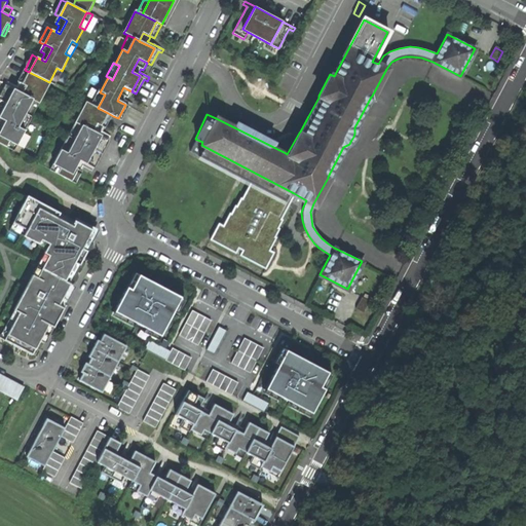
[(63,71),(62,71),(57,68),(49,82),(50,83),(54,85),(63,71)]
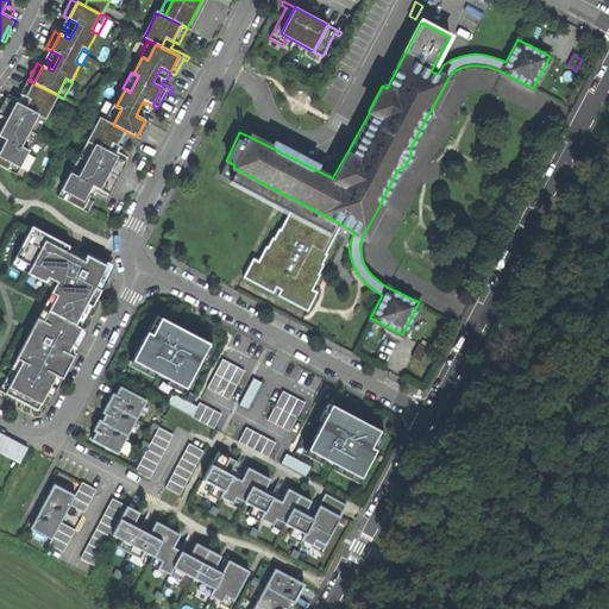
[(20,101),(8,95),(7,99),(17,104),(26,110),(31,100),(26,98),(33,83),(29,81),(22,95),(23,96),(22,99),(20,101)]
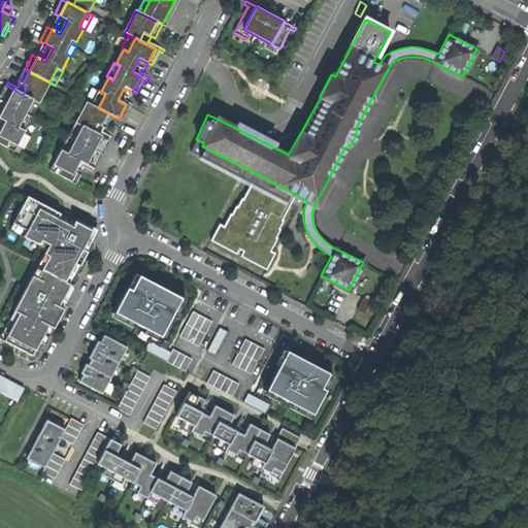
[(27,87),(23,95),(33,100),(40,103),(48,87),(51,84),(50,83),(29,72),(23,85),(27,87)]
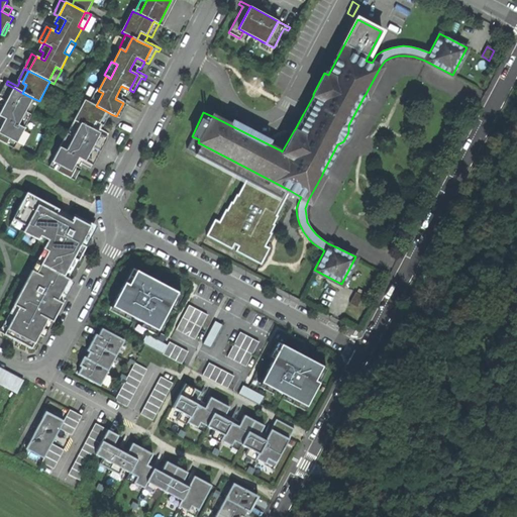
[(0,95),(0,114),(14,88),(6,84),(0,95)]
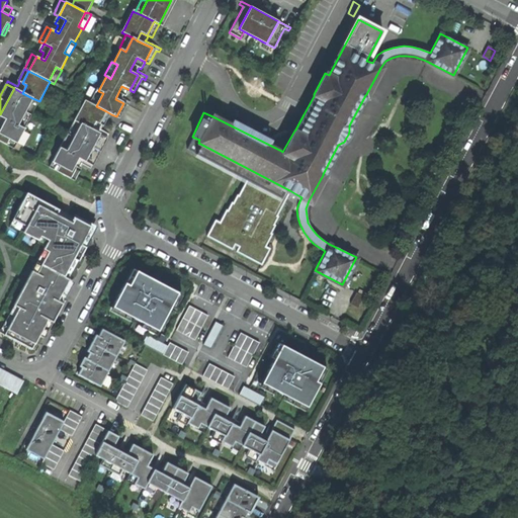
[(126,97),(130,90),(121,86),(115,99),(123,103),(116,116),(119,118),(126,105),(130,107),(132,103),(122,99),(123,97),(123,96),(126,97)]
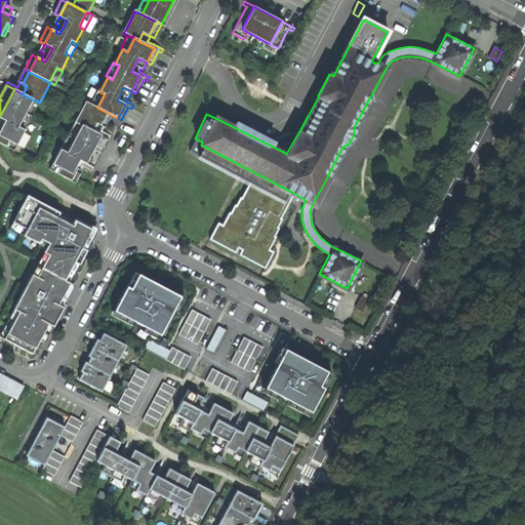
[(23,94),(14,89),(0,116),(0,117),(3,119),(6,121),(0,132),(0,135),(9,140),(17,145),(26,129),(19,126),(33,99),(23,94)]
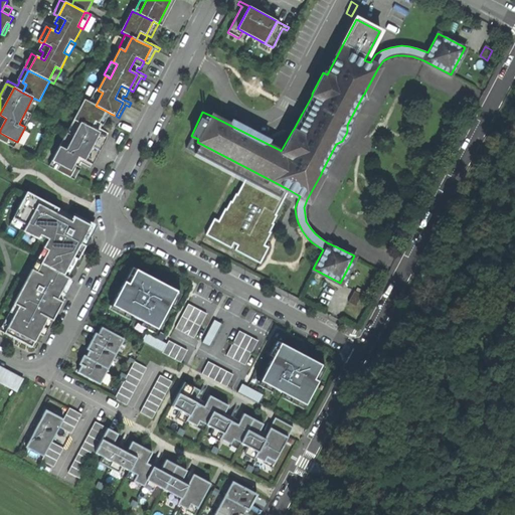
[(39,101),(32,98),(19,124),(25,127),(39,101)]
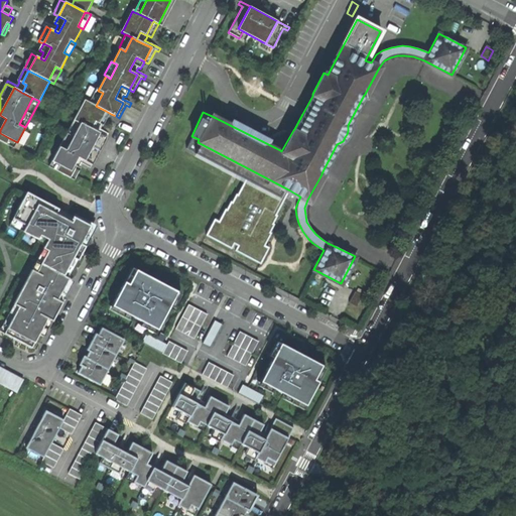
[(74,121),(81,124),(92,129),(93,126),(96,122),(100,124),(106,111),(96,106),(85,100),(82,105),(74,121)]
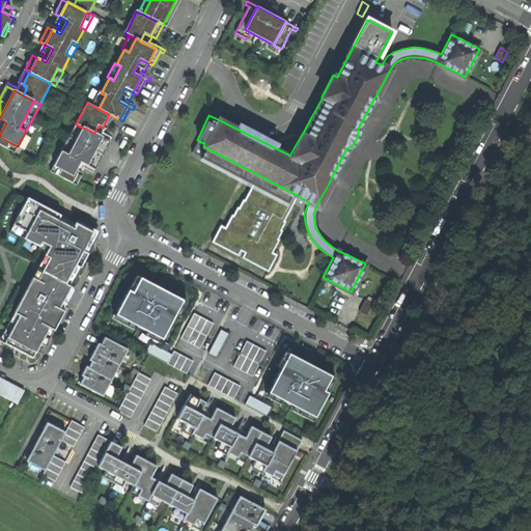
[(114,117),(109,114),(103,128),(105,129),(107,130),(114,117)]
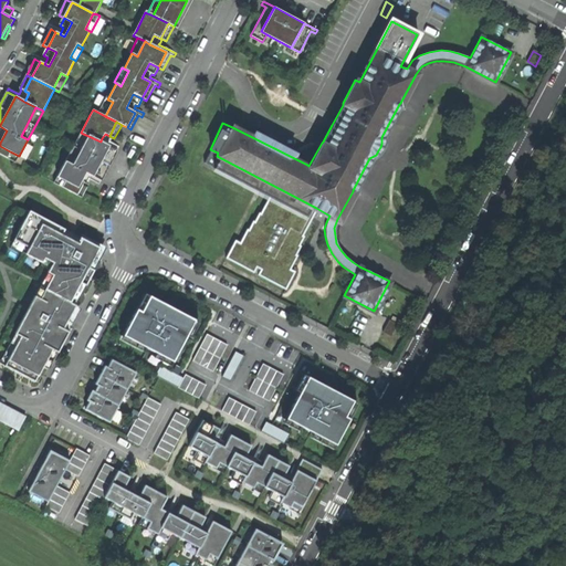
[(0,135),(0,154),(7,158),(10,152),(0,146),(0,143),(7,130),(3,128),(0,135)]
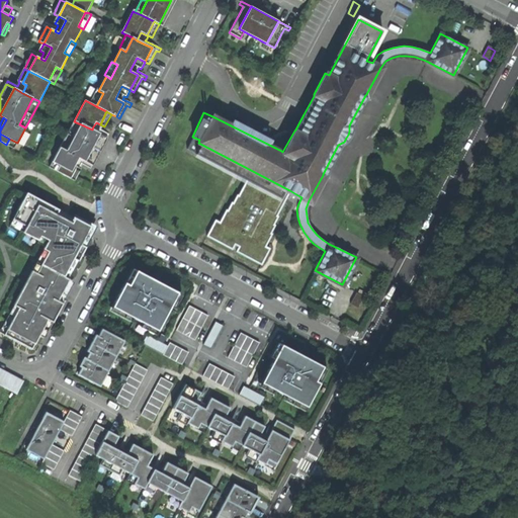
[(74,121),(67,135),(74,139),(81,124),(74,121)]
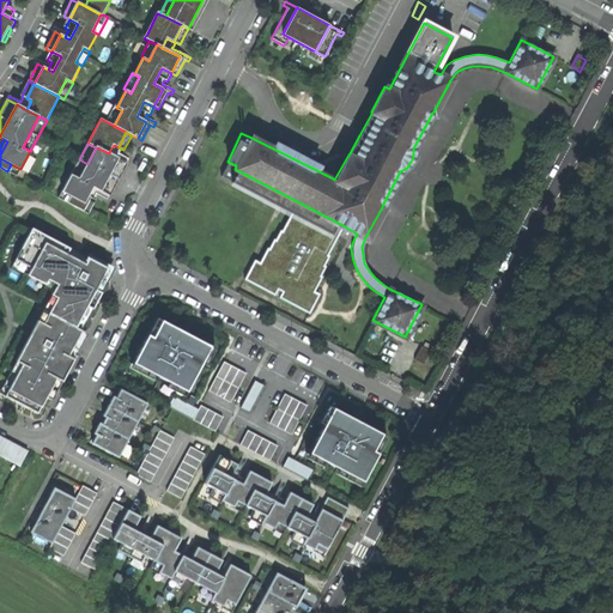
[(120,151),(121,149),(119,147),(114,145),(110,150),(117,155),(120,151)]
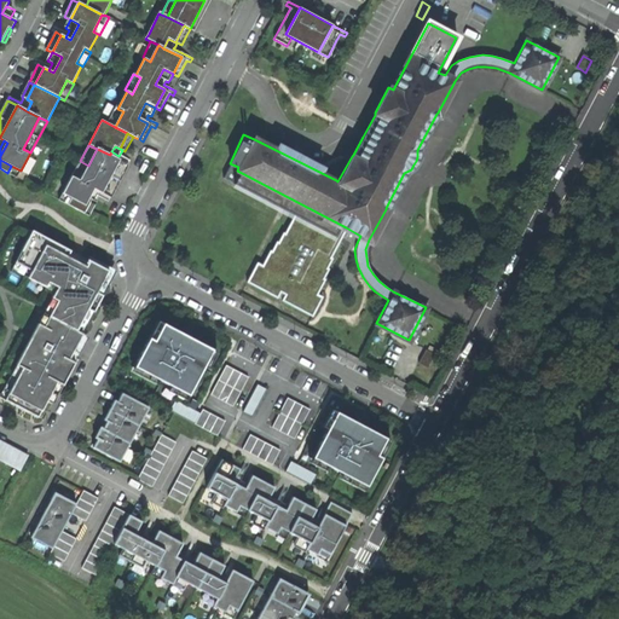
[(110,155),(97,149),(88,166),(80,181),(73,178),(64,194),(73,198),(86,206),(90,198),(94,189),(103,194),(120,161),(110,155)]
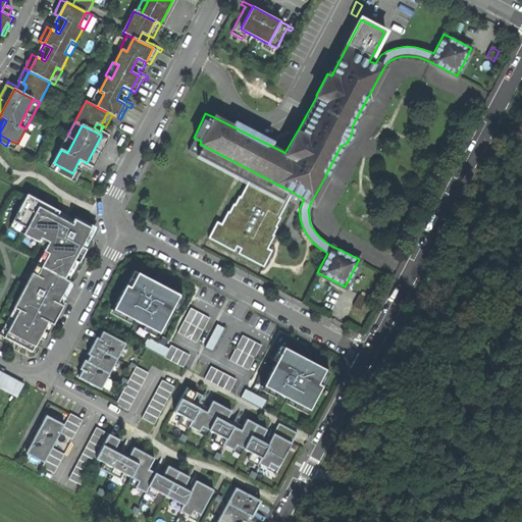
[(110,137),(100,132),(94,127),(93,131),(101,136),(87,163),(80,159),(75,167),(77,169),(81,170),(82,168),(83,165),(93,170),(110,137)]
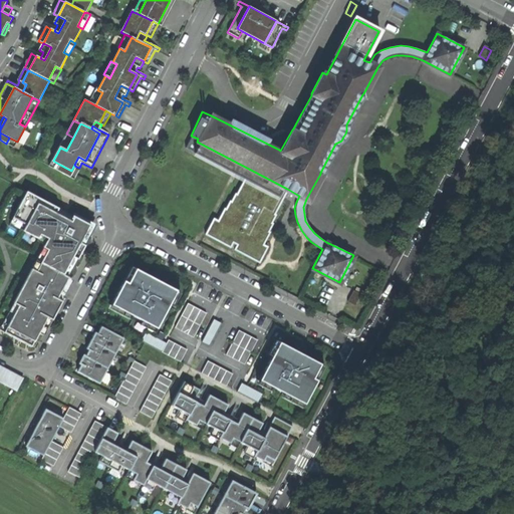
[(73,138),(66,134),(60,148),(66,151),(73,138)]
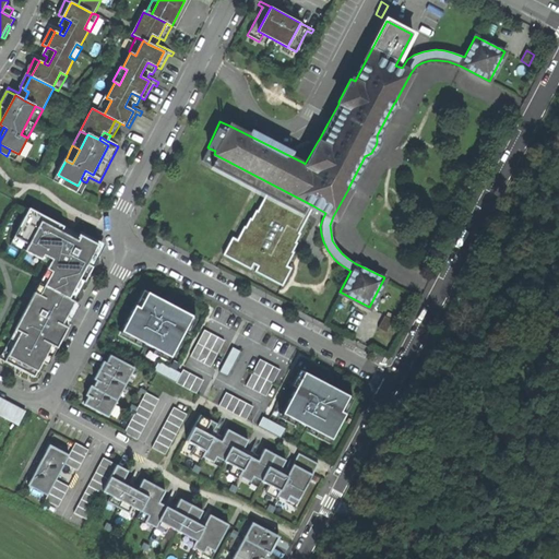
[(15,161),(19,154),(10,150),(7,156),(15,161)]
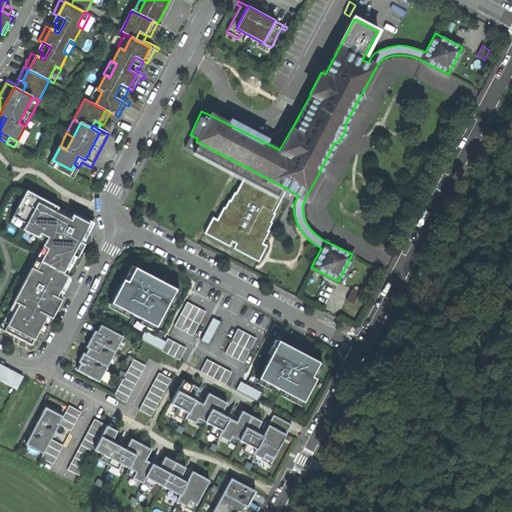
[(50,166),(57,170),(60,164),(53,160),(50,166)]
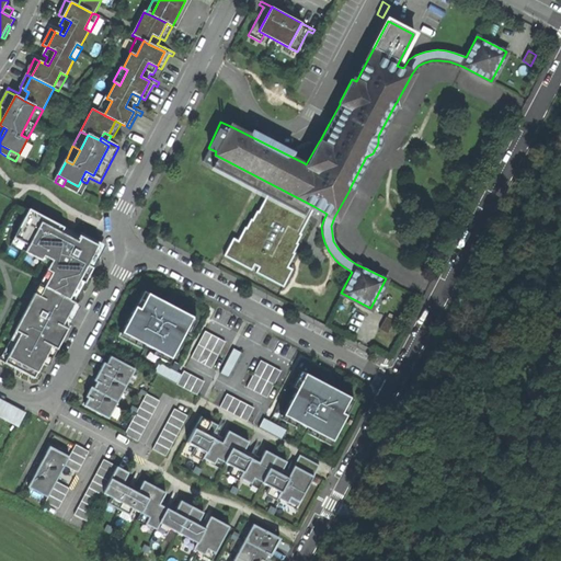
[(77,194),(83,182),(81,180),(78,186),(66,180),(63,186),(77,194)]
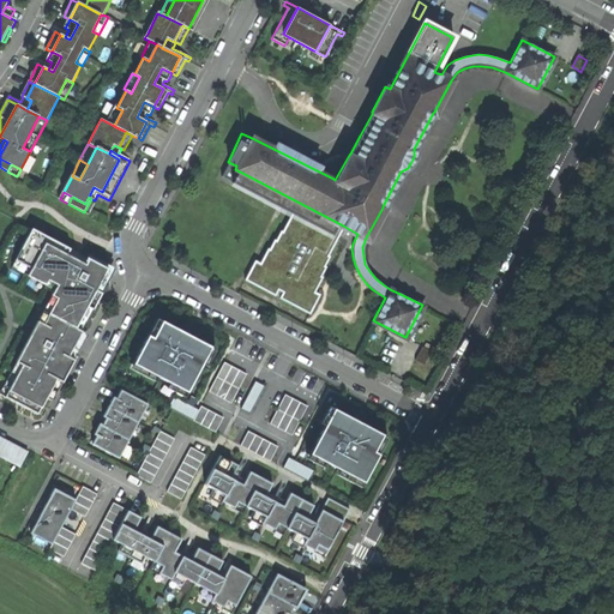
[(281,299),(309,314),(320,296),(314,293),(321,280),(320,278),(326,269),(324,268),(329,258),(327,258),(341,233),(335,229),(331,236),(293,216),(284,234),(282,233),(277,241),(275,241),(270,251),(269,250),(262,264),(257,262),(246,281),(277,298),(280,293),(283,295),(281,299)]
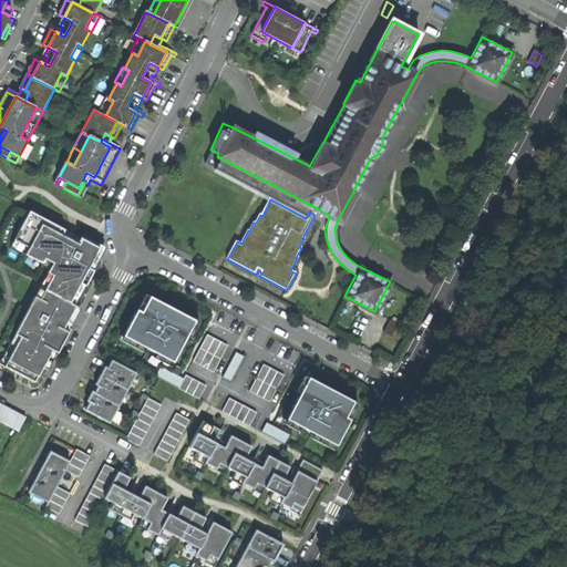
[(14,241),(30,250),(43,226),(62,236),(65,229),(31,212),(14,241)]
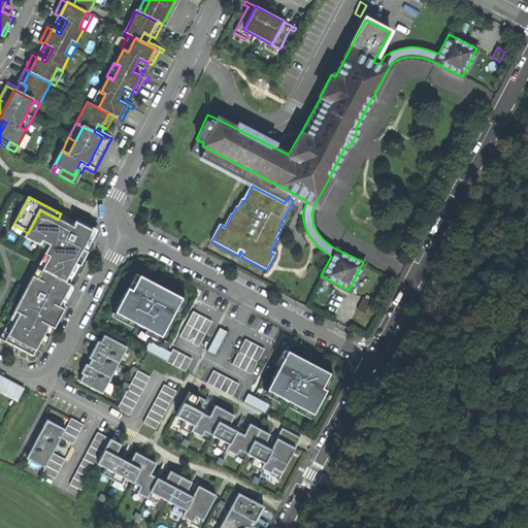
[(21,315),(8,336),(36,351),(40,343),(50,326),(55,329),(65,310),(59,307),(71,285),(66,283),(93,231),(77,224),(74,228),(72,227),(58,220),(40,210),(28,233),(25,238),(39,245),(42,241),(51,245),(46,253),(45,255),(51,258),(38,279),(33,277),(28,288),(14,312),(21,315)]
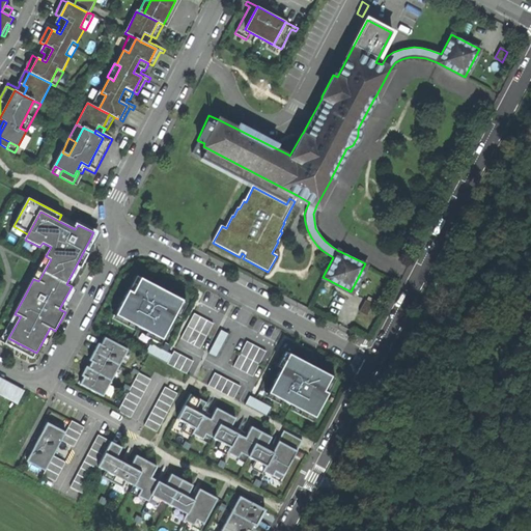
[(76,223),(61,215),(58,221),(73,228),(76,223)]
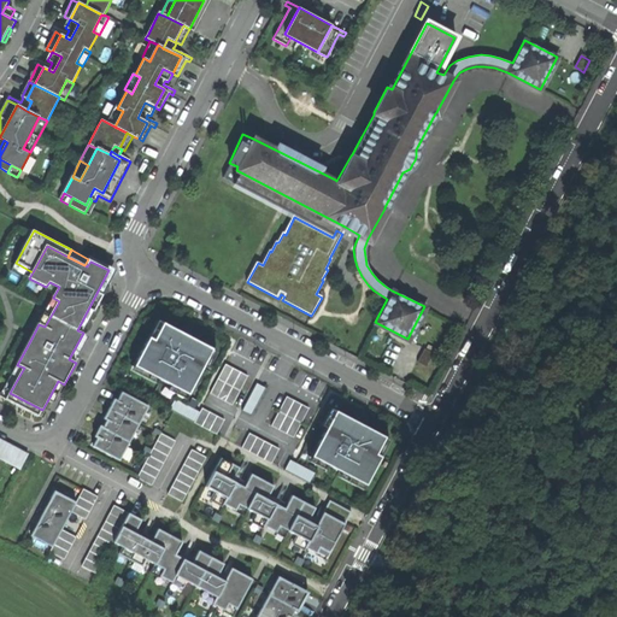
[(88,259),(84,265),(87,266),(90,262),(109,270),(77,330),(83,333),(116,271),(89,257),(88,259)]
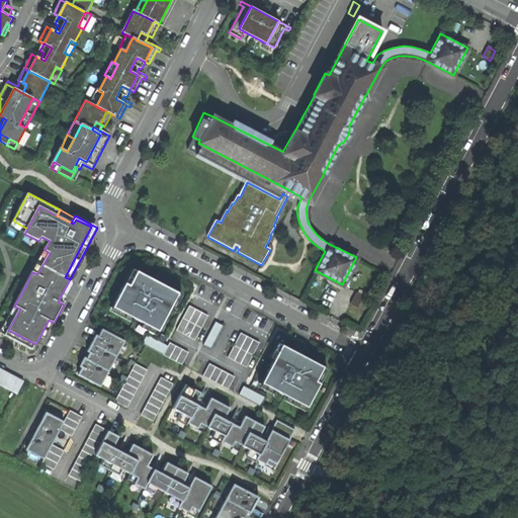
[(10,226),(24,234),(27,229),(13,221),(10,226)]
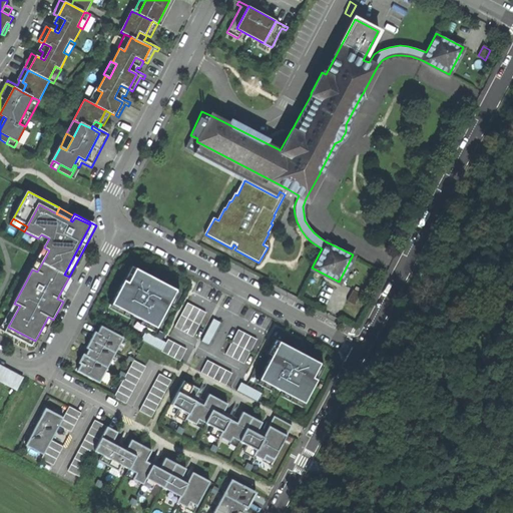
[(42,243),(45,245),(49,238),(41,234),(38,238),(37,240),(42,243)]
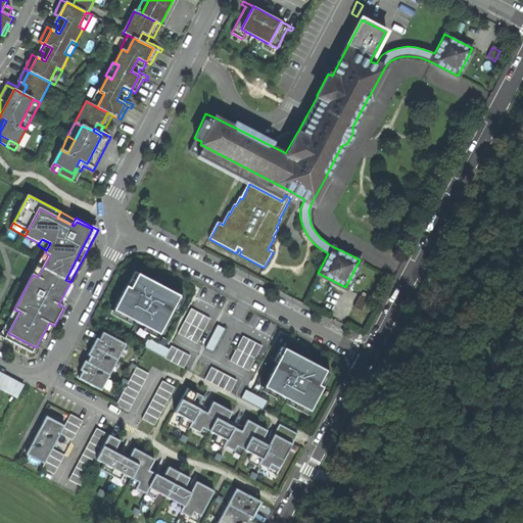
[(45,252),(33,275),(38,277),(50,255),(45,252)]
